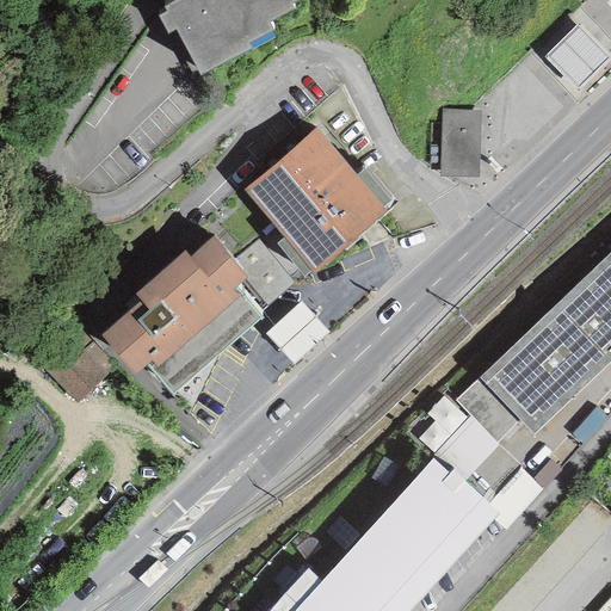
[(176,30),(201,75),(251,50),(248,44),(275,31),(270,23),(294,11),(290,5),(300,0),(177,0),(164,7),(166,12),(158,17),(168,35),(176,30)]
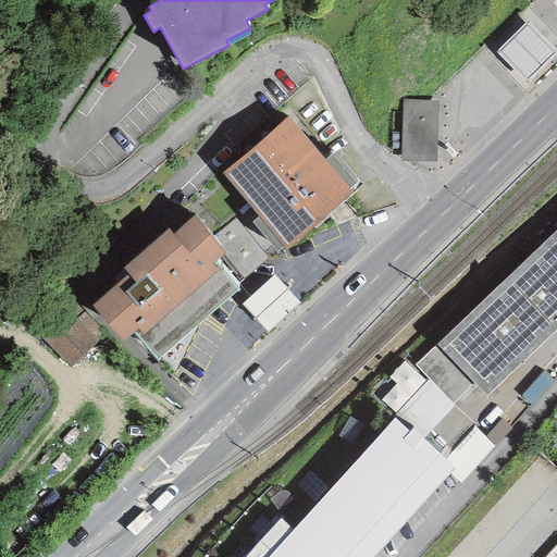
[(556,52),(527,22),(495,51),(525,82),(556,52)]
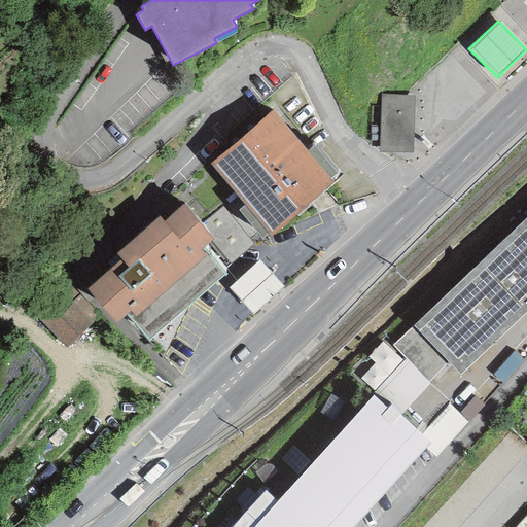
[(415,96),(381,95),(379,152),(413,153),(415,96)]
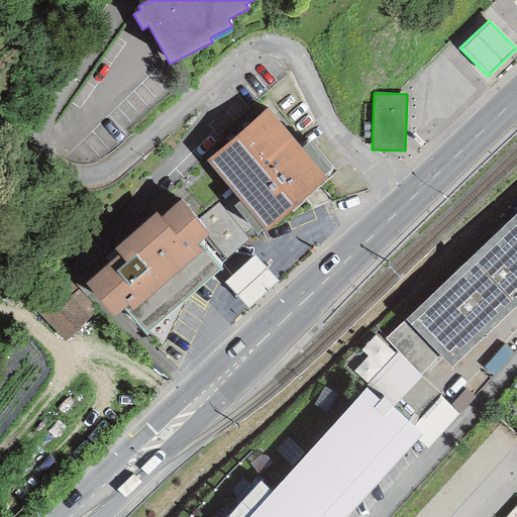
[(327,178),(325,176),(333,169),(309,140),(301,147),(268,109),(206,163),(240,202),(264,228),(267,231),(327,178)]
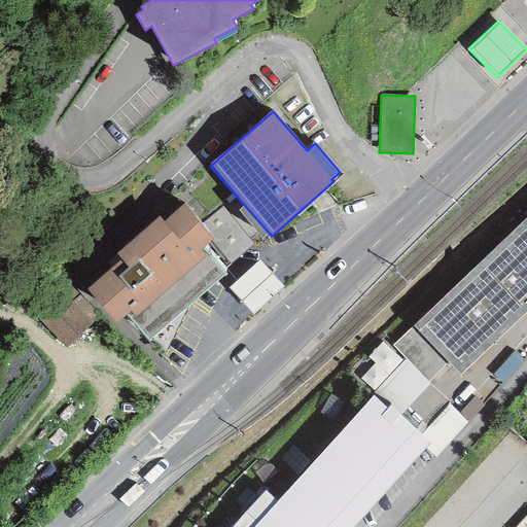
[(159,217),(116,253),(121,259),(86,289),(116,323),(126,315),(147,341),(225,274),(204,249),(214,240),(184,205),(163,222),(159,217)]
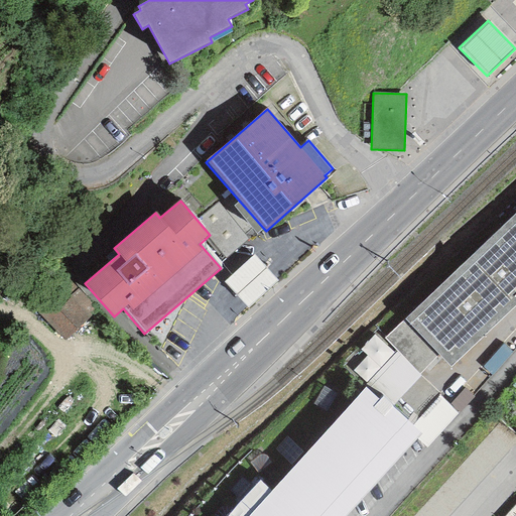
[(263,228),(240,202),(234,207),(257,234),(263,228)]
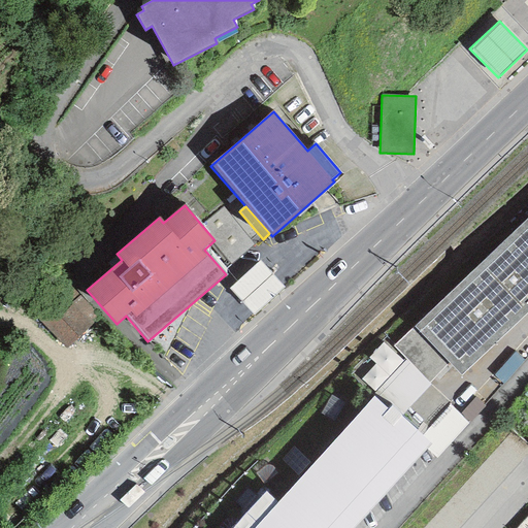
[(527,311),(527,218),(415,326),(393,345),(405,359),(430,383),(449,364),(461,375),(527,311)]
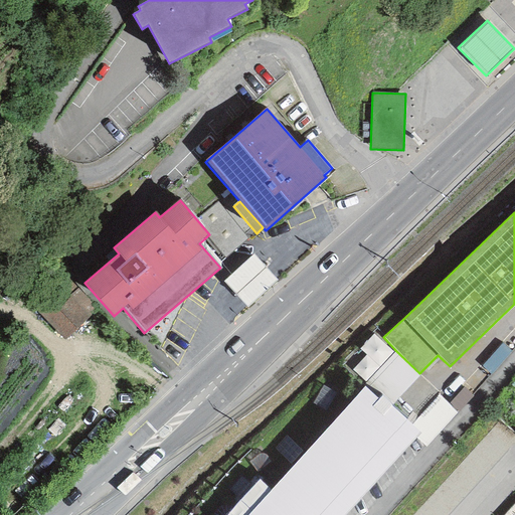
[(253,254),(223,282),(247,309),(278,281),(253,254)]
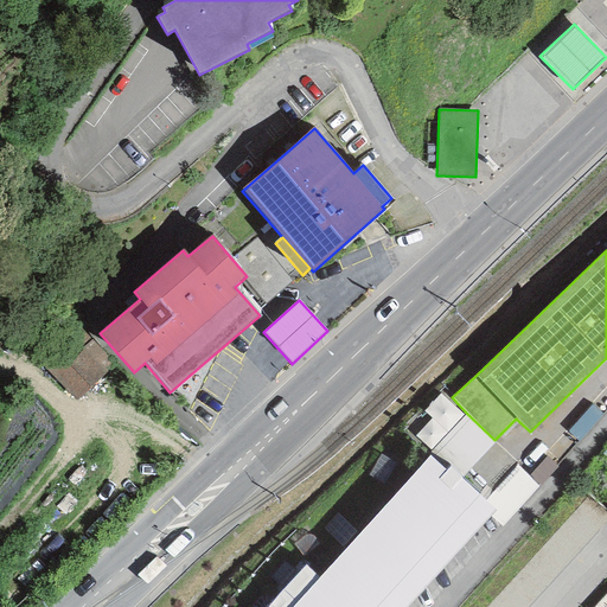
[(82,330),(40,364),(65,391),(76,401),(107,371),(98,363),(106,357),(82,330)]
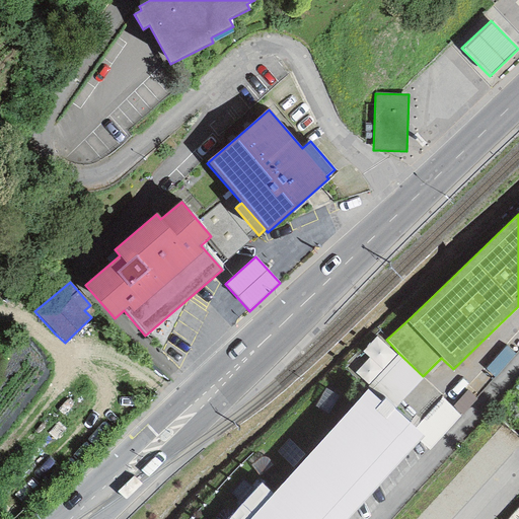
[(398,353),(368,384),(384,399),(393,409),(423,376),(398,353)]
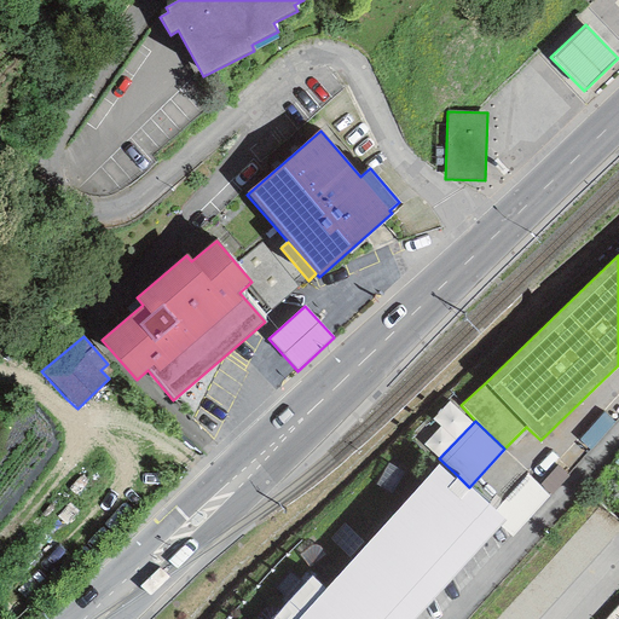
[(415,618),(499,528),(507,521),(495,510),(469,487),(458,476),(455,480),(438,464),(325,589),(298,618),(415,618)]
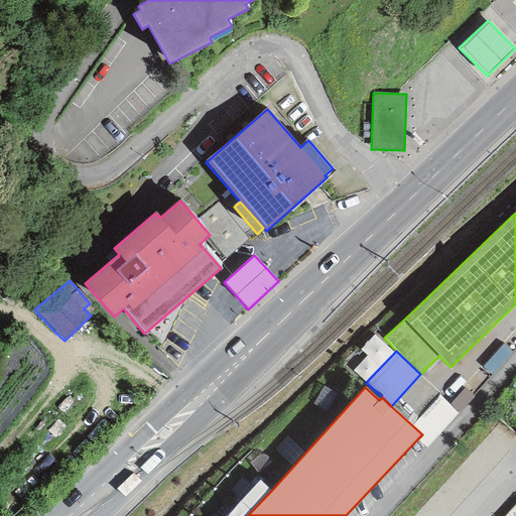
[(448,406),(458,414),(473,397),(464,389),(448,406)]
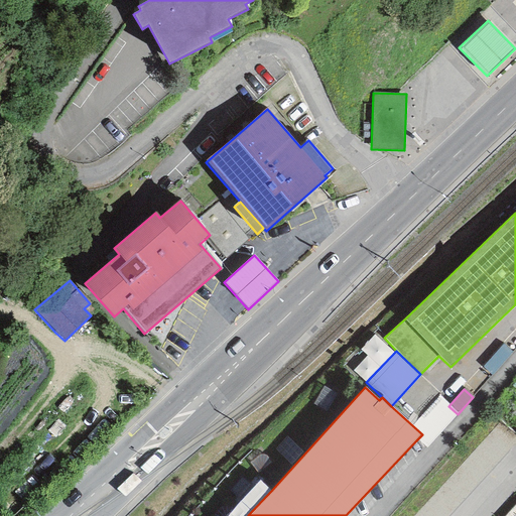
[(448,406),(438,396),(412,425),(422,434),(416,440),(425,448),(458,414),(448,406)]
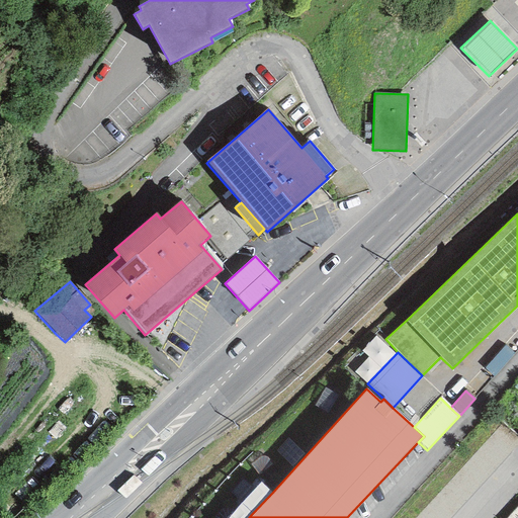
[(229,517),(249,517),(272,493),(261,483),(229,517)]
